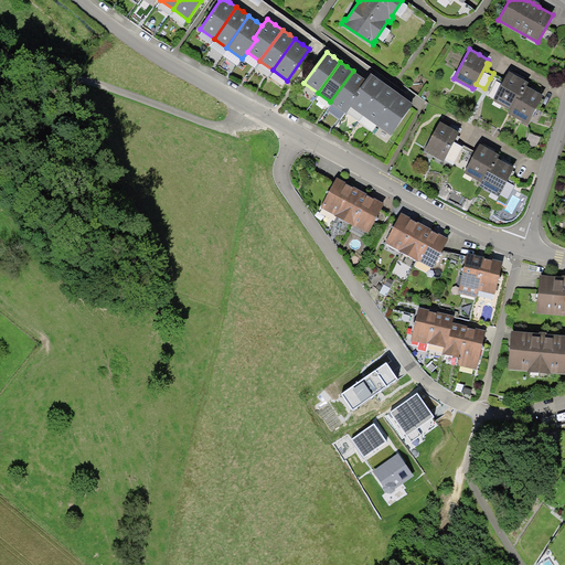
[(330,102),(347,114),(351,107),(360,94),(358,92),(366,80),(360,75),(353,71),(330,102)]
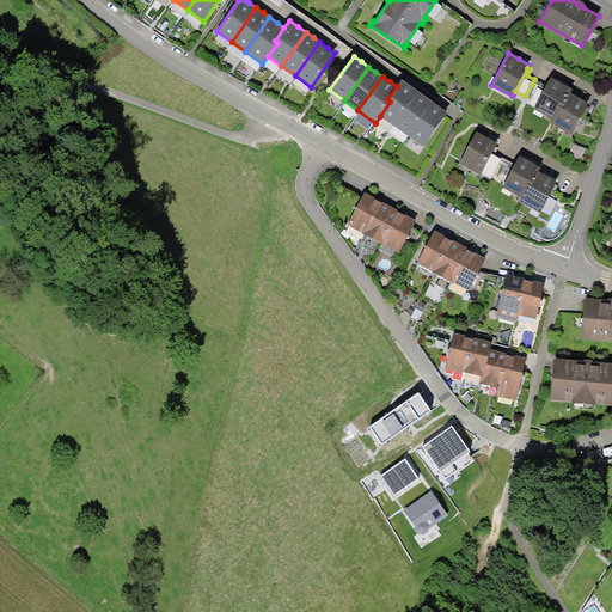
[(563,106),(570,93),(573,89),(562,83),(551,78),(546,86),(536,106),(534,109),(552,120),(560,105),(563,106)]
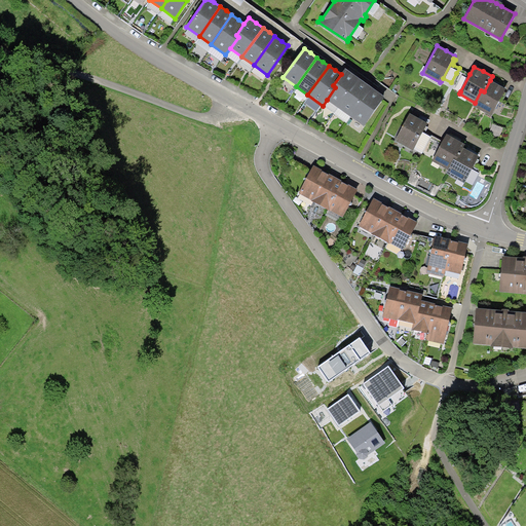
[(327,100),(339,108),(360,78),(352,74),(345,68),(341,74),(333,85),(335,87),(327,100)]
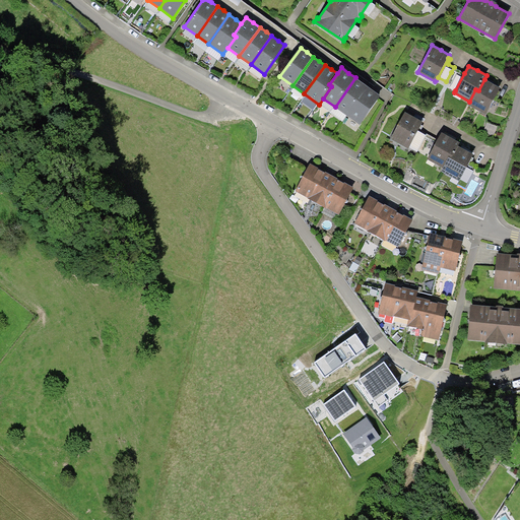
[(464,73),(457,68),(454,73),(447,86),(455,90),(464,73)]
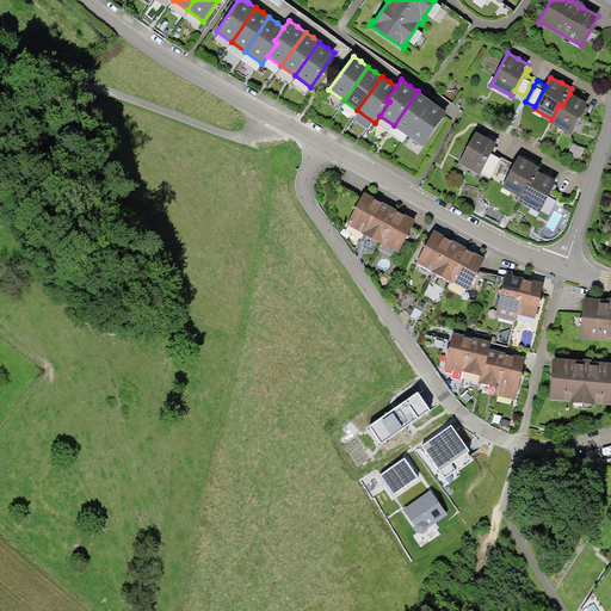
[(394,125),(407,135),(431,100),(425,97),(418,91),(394,125)]
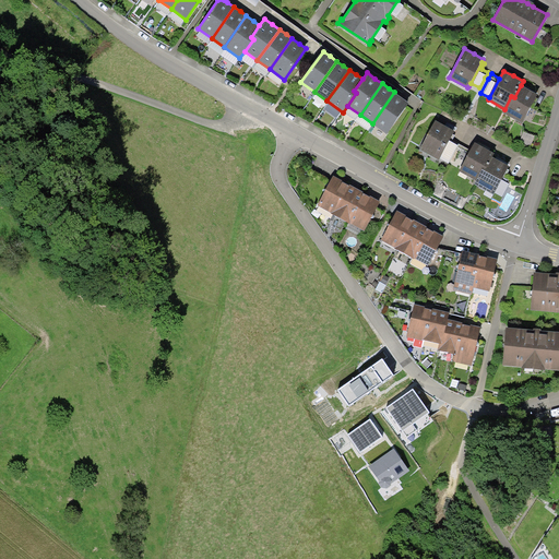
[(530,90),(521,85),(514,97),(511,96),(504,109),(502,113),(523,123),(538,94),(530,90)]
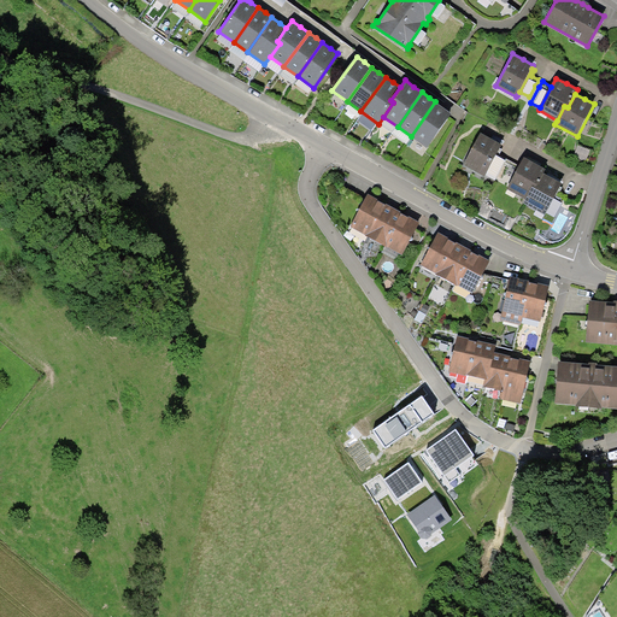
[(435,101),(411,136),(427,147),(451,113),(444,107),(435,101)]
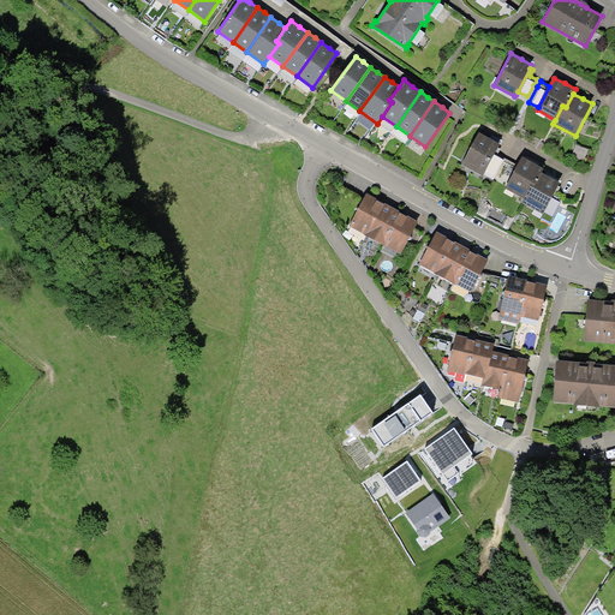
[(490,138),(479,132),(463,165),(483,175),(484,174),(494,154),(500,144),(490,138)]
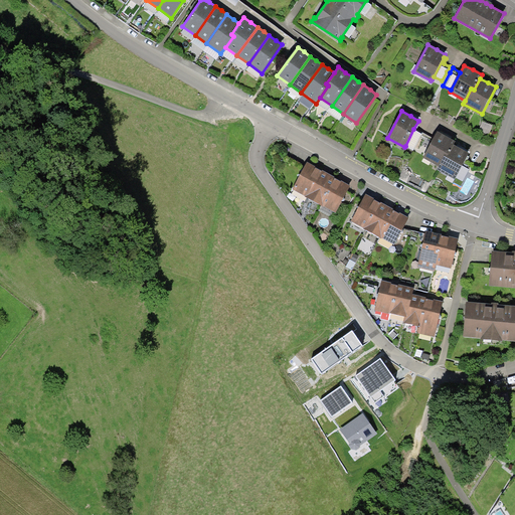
[(414,148),(422,134),(413,129),(405,146),(413,150),(414,148)]
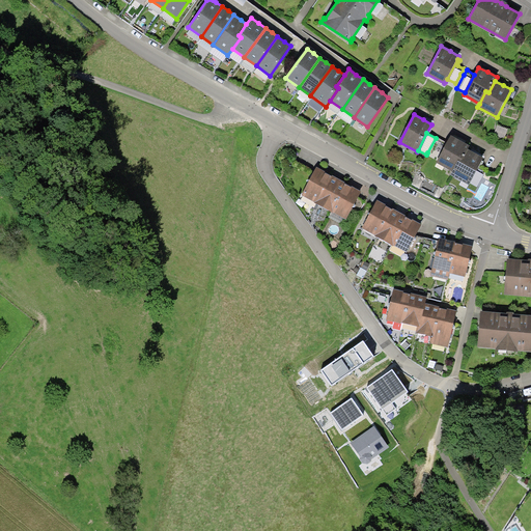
[(462,161),(468,148),(470,145),(460,140),(451,135),(447,142),(439,158),(436,163),(452,171),(458,159),(462,161)]
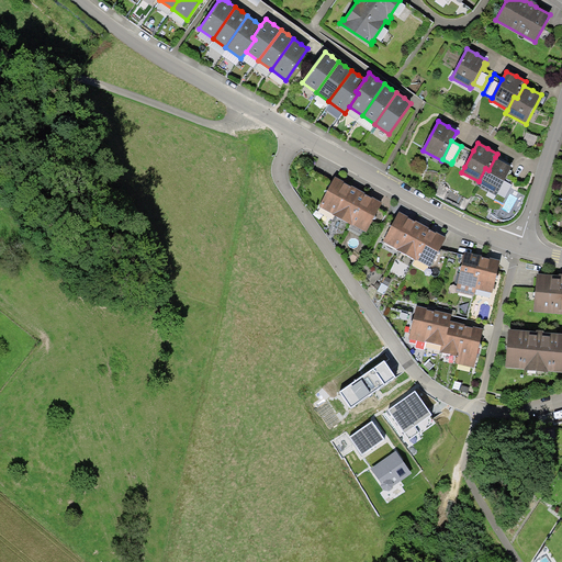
[(473,150),(461,145),(461,146),(452,161),(464,167),(473,150)]
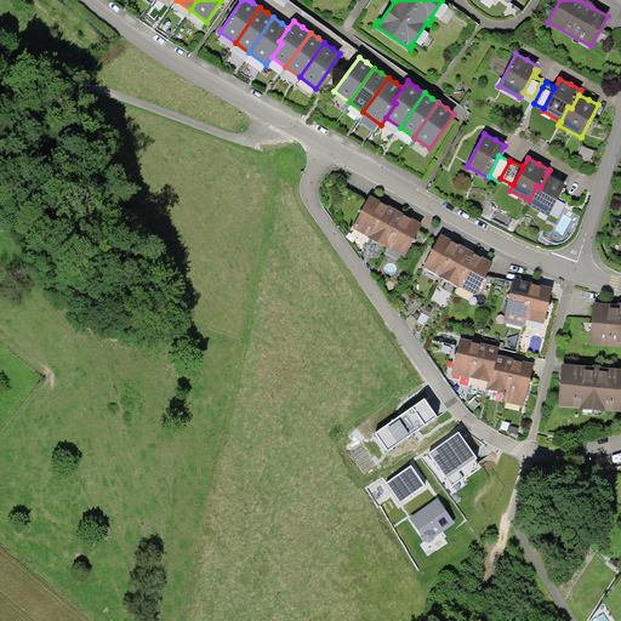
[(557,178),(547,174),(540,188),(536,186),(529,200),(527,204),(548,216),(567,184),(557,178)]
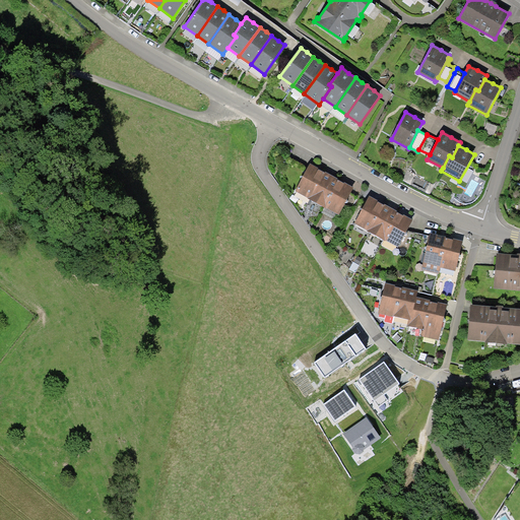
[(308,198),(310,200),(325,172),(319,169),(318,169),(318,168),(310,164),(296,191),(308,198)]
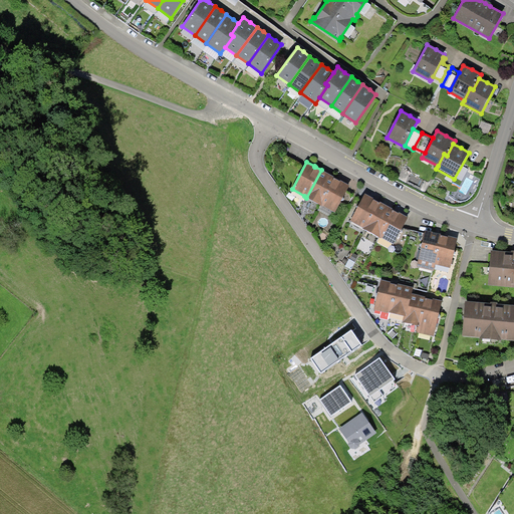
[(321,206),(322,205),(330,191),(327,189),(333,178),(334,177),(327,173),(321,170),(306,198),(321,206)]
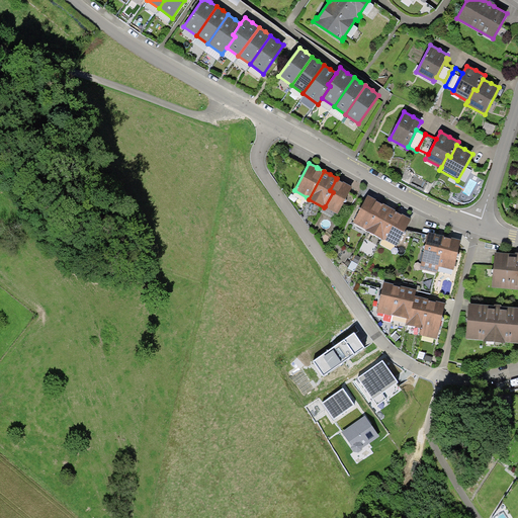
[(343,182),(336,179),(330,190),(333,192),(325,206),(337,213),(352,186),(346,183),(343,181),(343,182)]
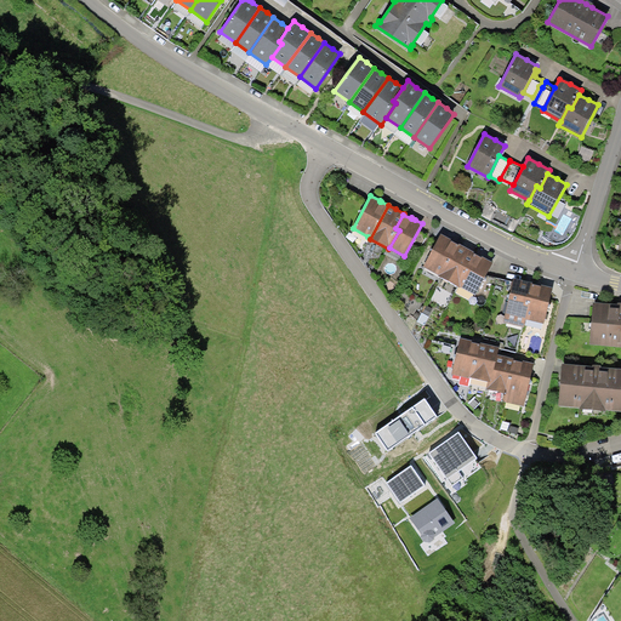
[(438,275),(442,277),(459,244),(453,240),(451,240),(451,239),(442,234),(423,267),(439,274),(438,275)]
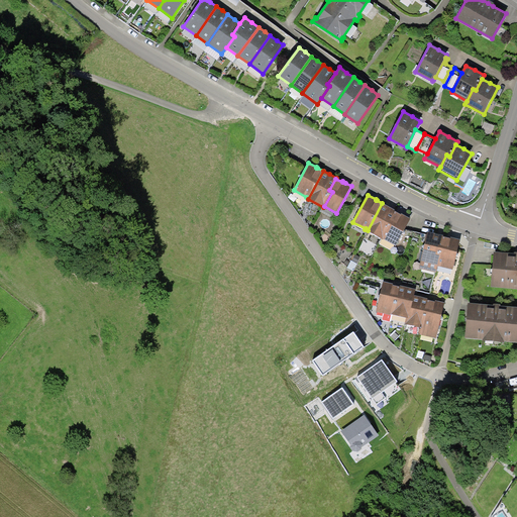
[(383,239),(383,238),(391,223),(388,222),(395,211),(395,209),(389,206),(383,203),(382,203),(368,230),(383,239)]
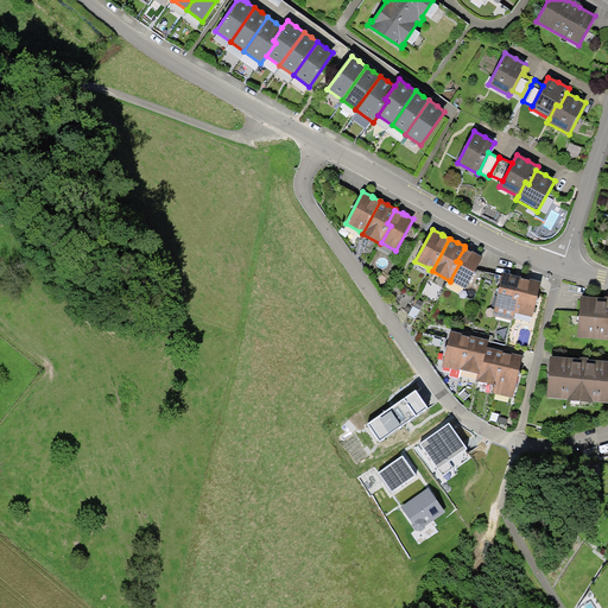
[(472,252),(464,248),(456,261),(460,263),(450,280),(466,289),(483,257),(476,253),(473,251),(472,252)]
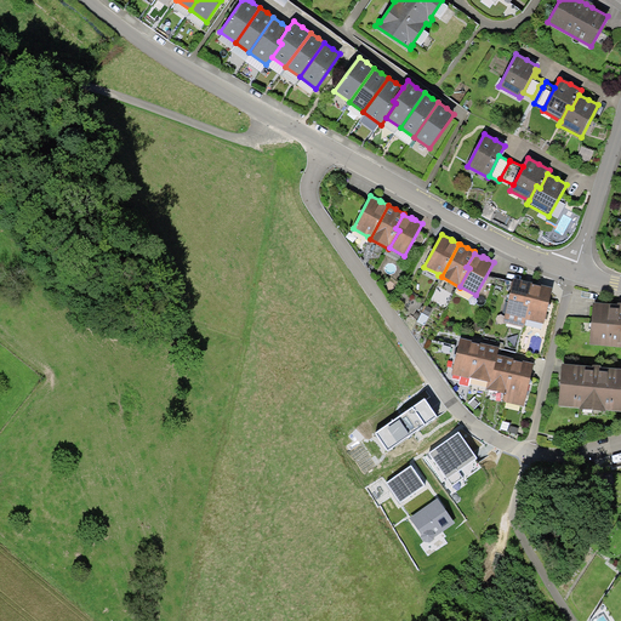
[(528,301),(533,284),(533,283),(524,280),(514,278),(503,323),(524,328),(527,319),(530,301),(528,301)]
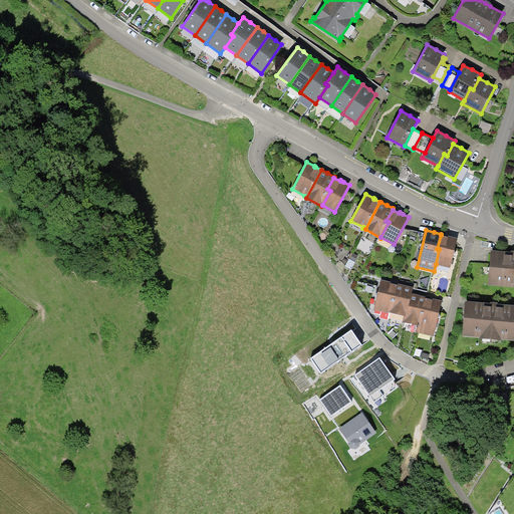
[(448,237),(441,235),(437,249),(439,249),(436,264),(451,268),(458,238),(450,236),(448,236),(448,237)]
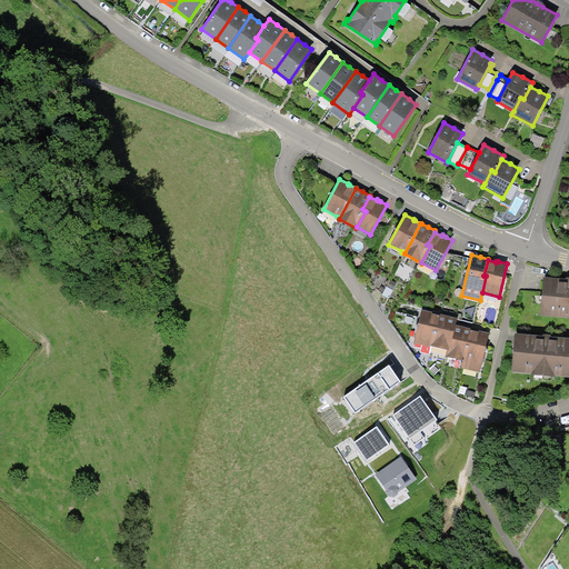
[(568,317),(568,277),(566,277),(566,279),(543,277),(540,316),(568,317)]
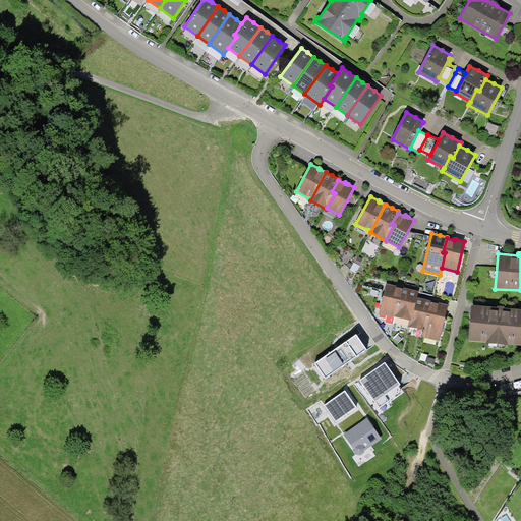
[(401,298),(403,289),(396,287),(396,286),(394,285),(386,283),(383,297),(384,297),(380,313),(394,317),(394,316),(399,297),(401,298)]
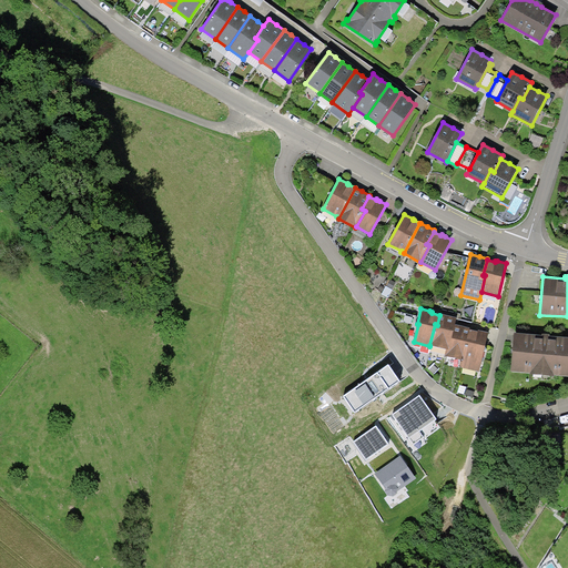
[(455,324),(456,317),(449,315),(439,313),(439,315),(437,325),(435,324),(429,345),(446,350),(448,350),(455,324)]
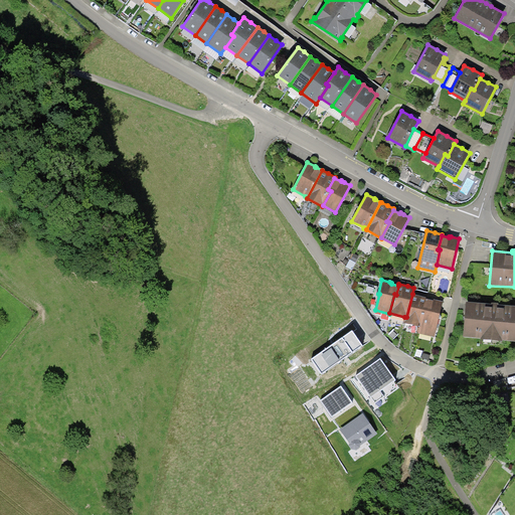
[(418,326),(425,299),(425,297),(419,296),(412,294),(406,317),(404,317),(403,323),(418,326)]
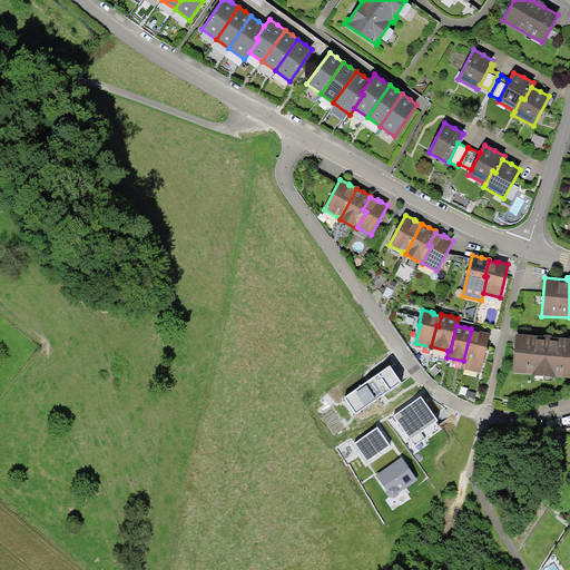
[(480,333),(471,331),(463,361),(461,369),(480,373),(490,333),(484,332),(480,331),(480,333)]
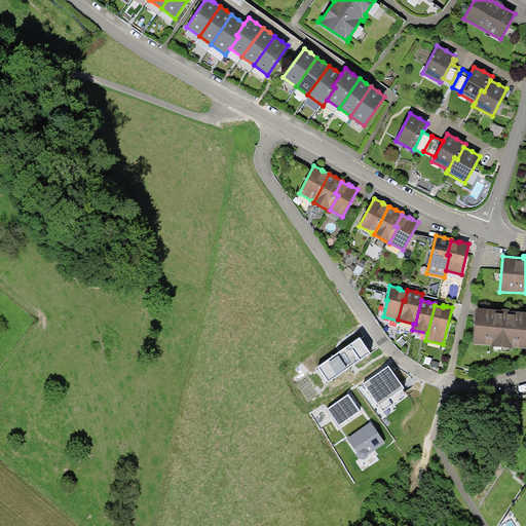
[(502,310),(477,307),(473,343),(491,345),(491,346),(514,348),(514,347),(525,348),(525,311),(510,310),(510,309),(505,309),(502,308),(502,310)]
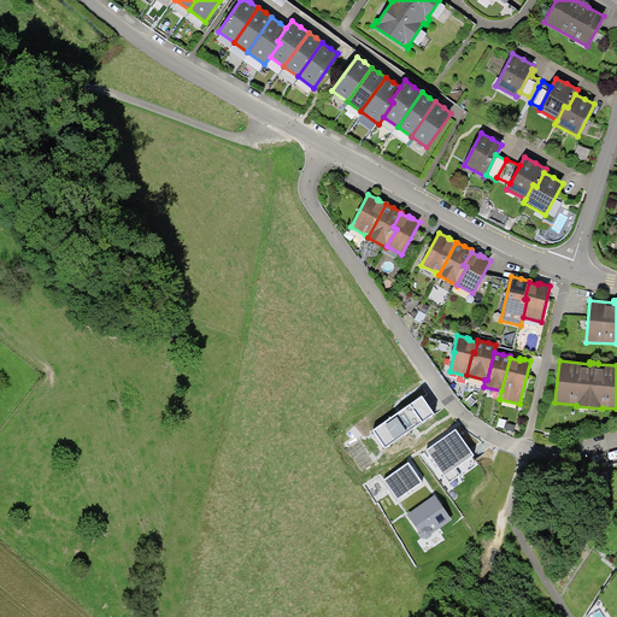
[(435,413),(422,395),(372,430),(386,448),(435,413)]
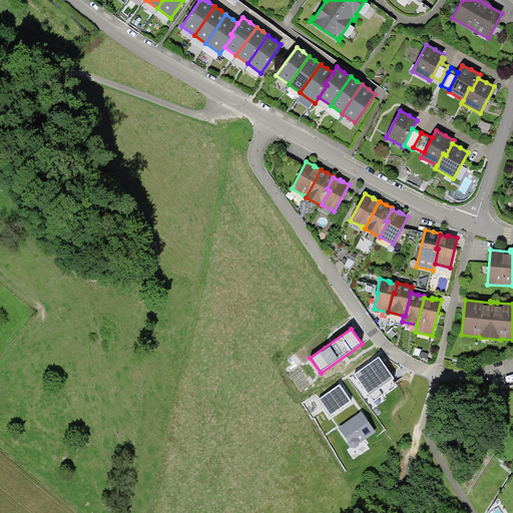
[(395,379),(379,357),(354,374),(370,396),(379,389),(395,379)]
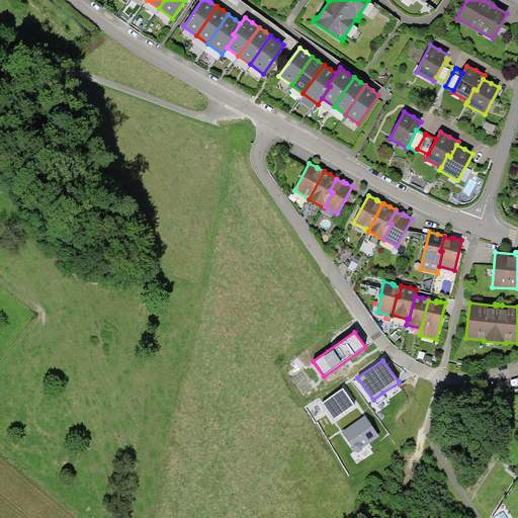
[(346,392),(343,387),(322,403),(334,420),(355,405),(350,399),(348,395),(346,392)]
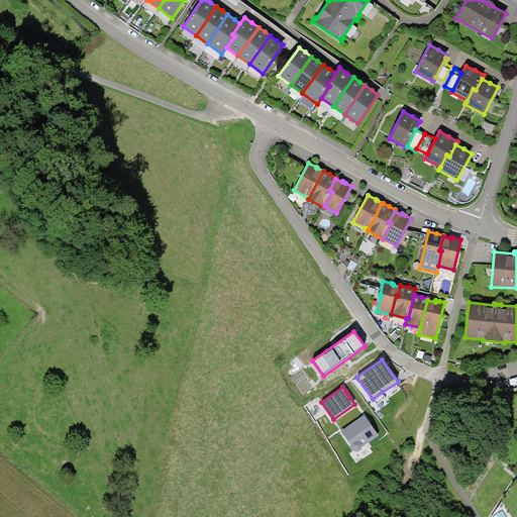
[(386,398),(382,392),(373,399),(377,405),(386,398)]
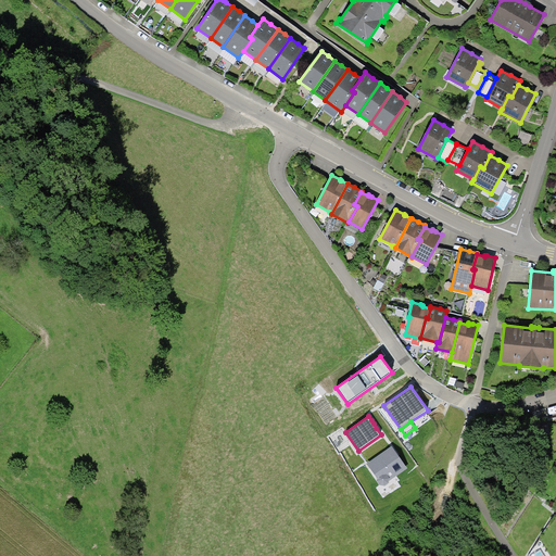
[(392,446),(366,464),(377,479),(377,480),(379,485),(386,485),(389,483),(389,481),(407,468),(399,456),(392,446)]
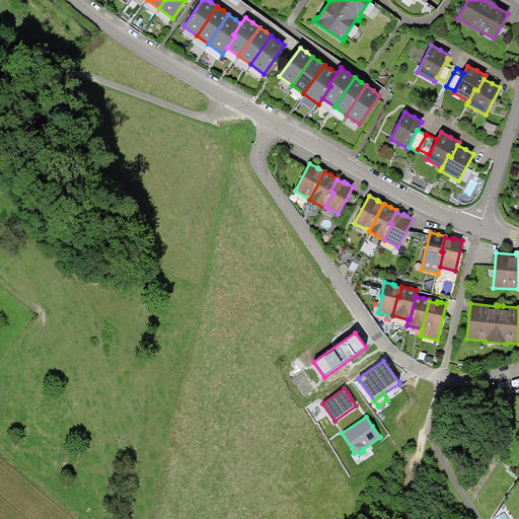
All buildings are outlined.
